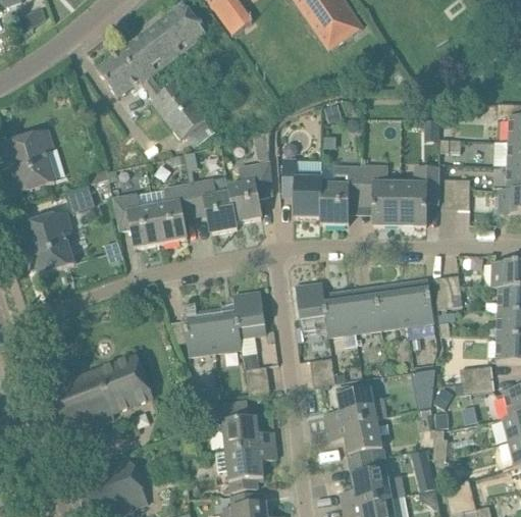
[(0,10),(1,9),(0,6),(20,0),(0,0),(0,10)]
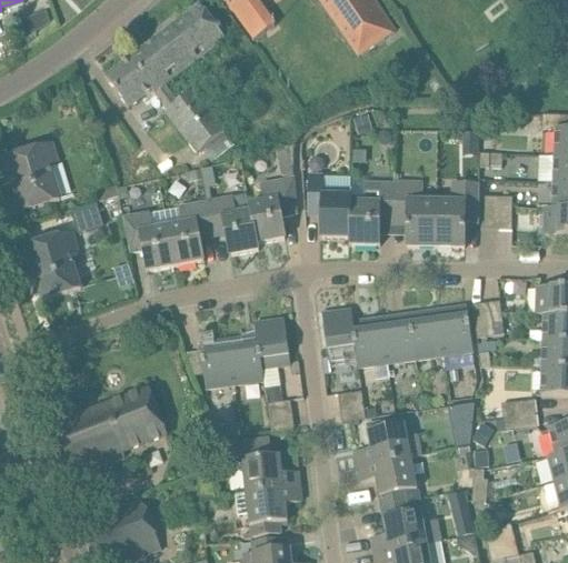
[(273,21),(257,0),(228,0),(255,34),(273,21)]
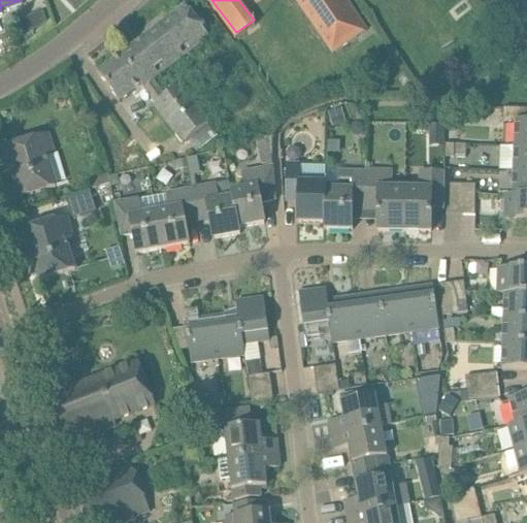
[(296,0),(331,51),(366,27),(348,0),(296,0)]
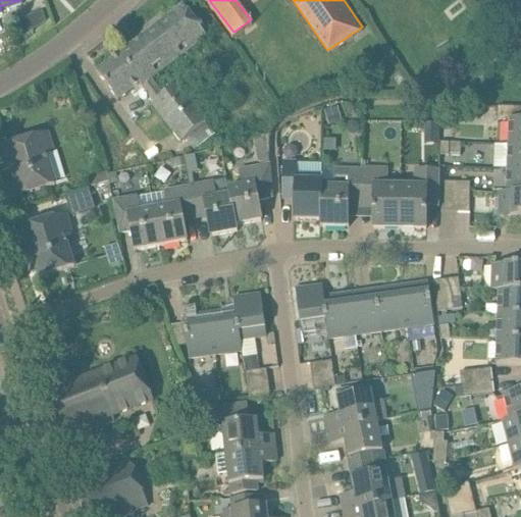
[(183,3),(140,36),(161,64),(204,31),(183,3)]
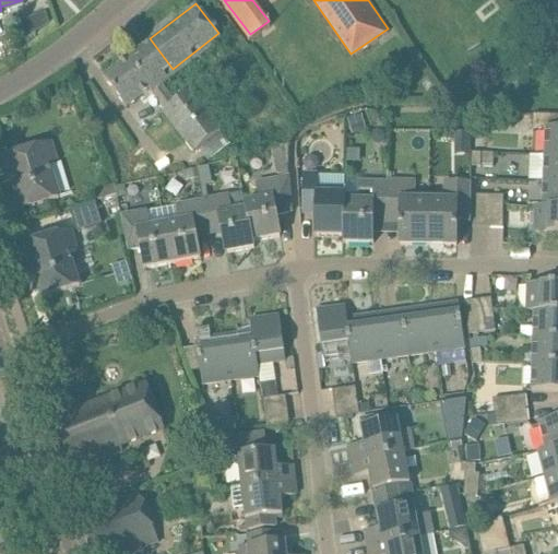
[(30,14),(19,18),(24,36),(34,28),(30,14)]
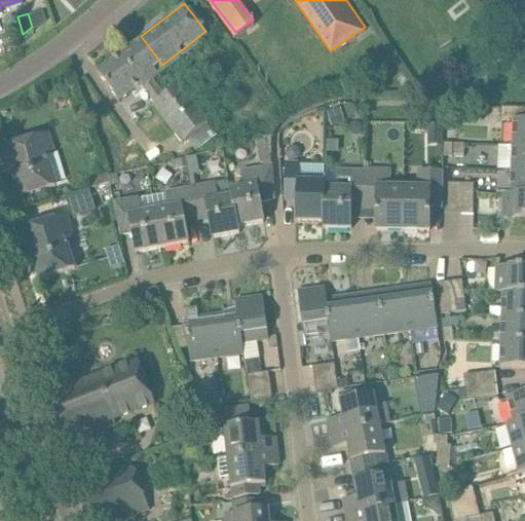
[(162,65),(141,36),(97,70),(118,98),(140,82),(149,92),(160,84),(151,73),(162,65)]
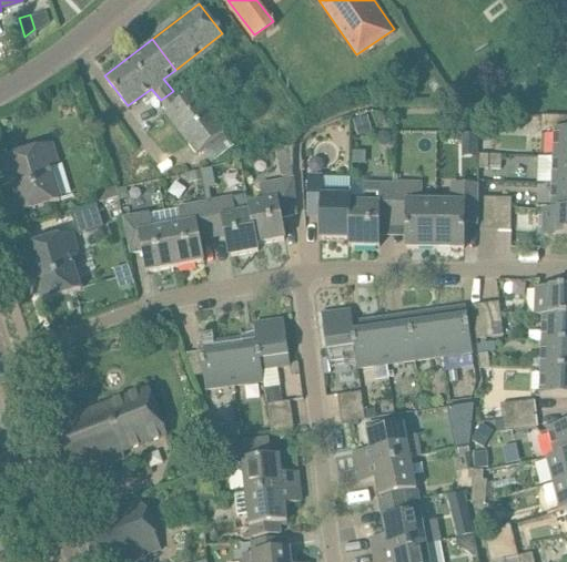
[(226,126),(195,84),(164,109),(196,151),(201,147),(223,129),(226,126)]
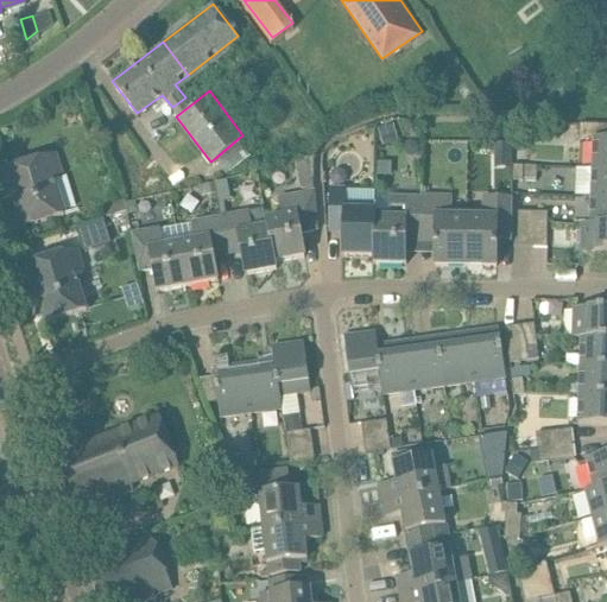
[(393,120),(377,124),(383,141),(398,138),(393,120)]
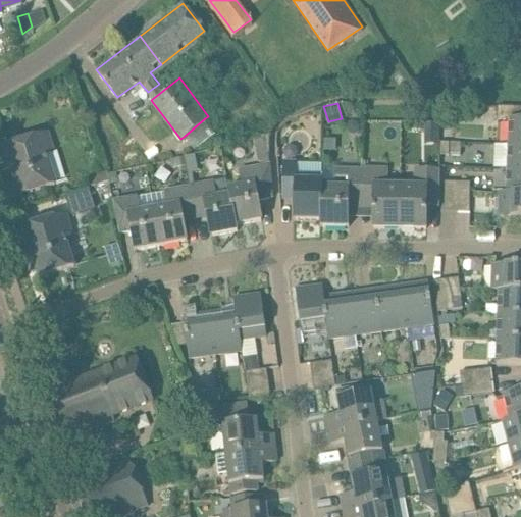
[(509,115),(508,141),(520,141),(520,103),(497,103),(497,115),(509,115)]
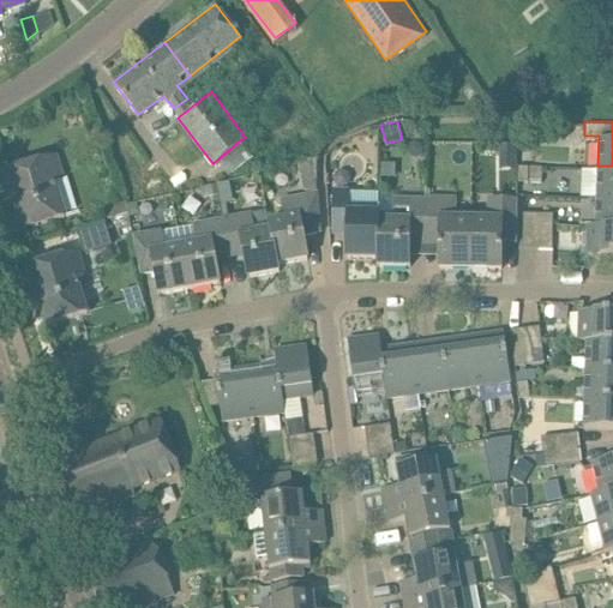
[(470,151),(470,137),(457,138),(461,149),(470,151)]
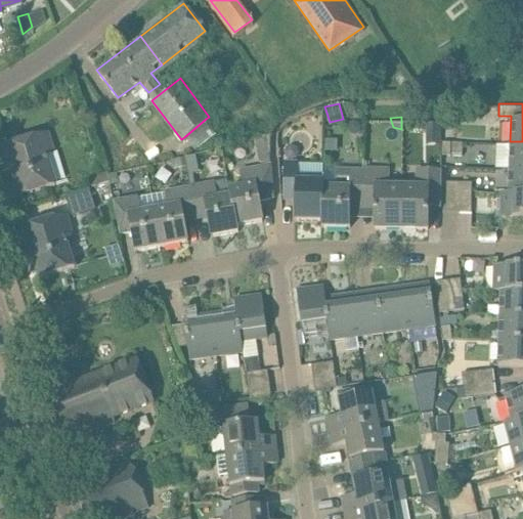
[(429,119),(429,140),(440,140),(440,139),(440,120),(429,119)]
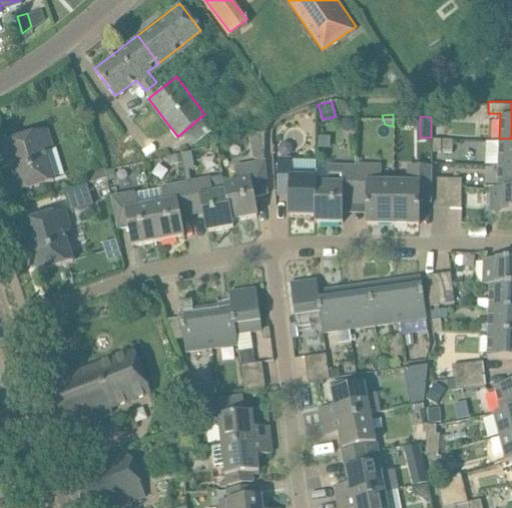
[(43,145),(50,143),(46,128),(39,130),(38,130),(4,141),(19,188),(53,177),(43,145)]
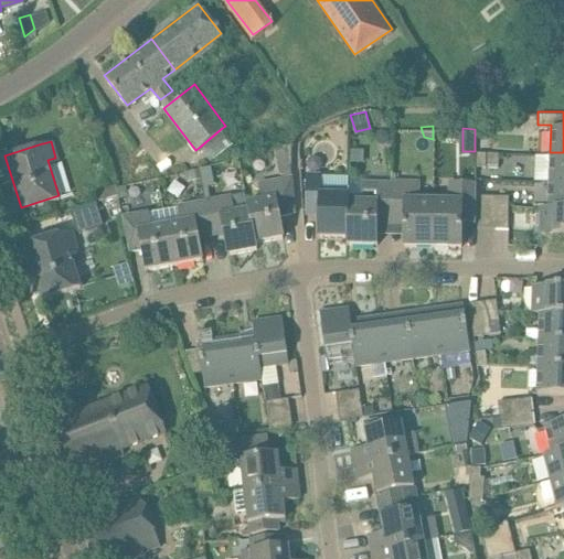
[(291,142),(274,147),(276,154),(291,151),(291,142)]
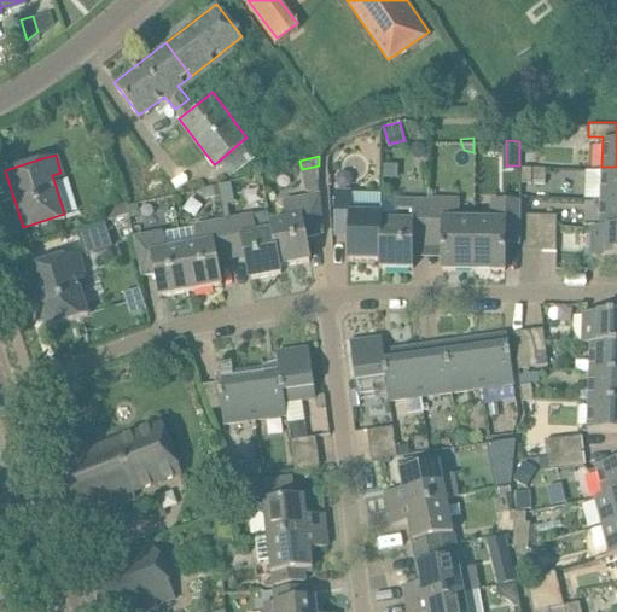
[(545,178),(545,164),(519,164),(519,165),(519,180),(531,180),(531,178),(545,178)]
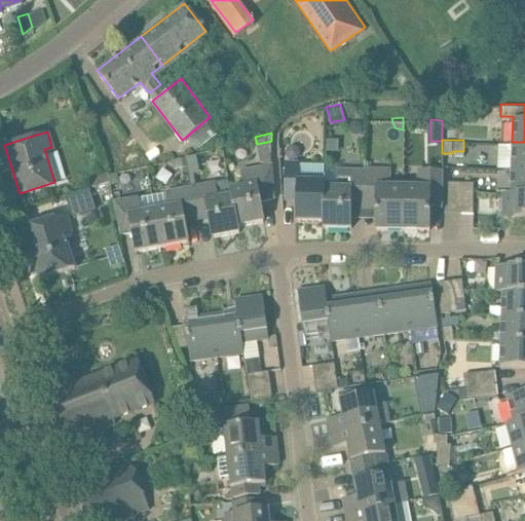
[(497,141),(496,166),(511,166),(524,166),(524,142),(512,142),(497,141)]
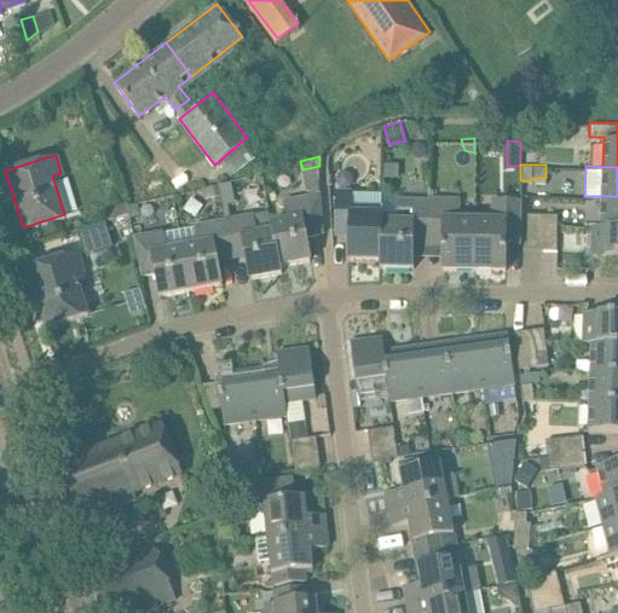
[(379,264),(380,265),(381,219),(381,190),(335,189),(334,231),(335,231),(335,224),(348,224),(347,256),(380,258),(379,264)]
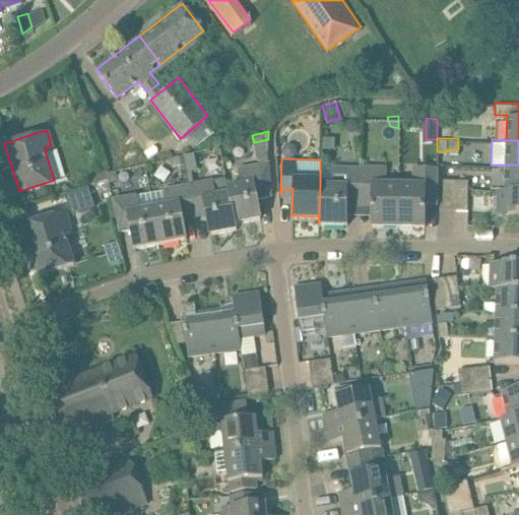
[(359,197),(359,195),(359,167),(332,167),(332,177),(321,177),(321,159),(320,159),(320,184),(319,222),(346,222),(347,197),(359,197)]
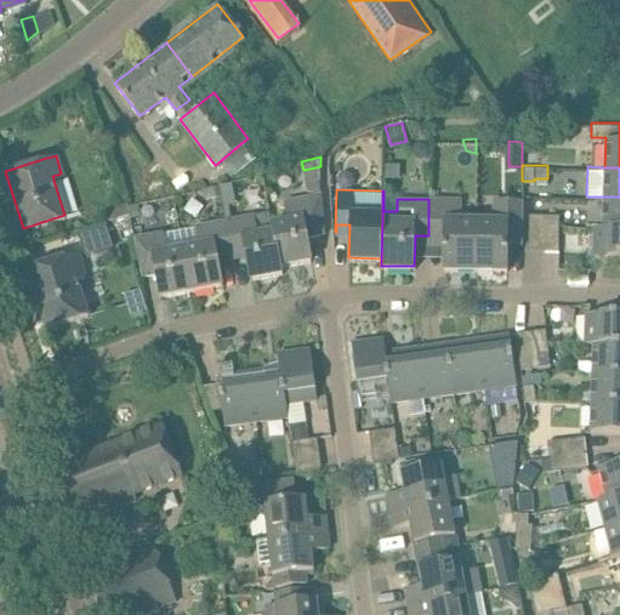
[(288,218),(272,221),(280,265),(311,258),(306,234),(324,231),(320,192),(284,199),(288,218)]
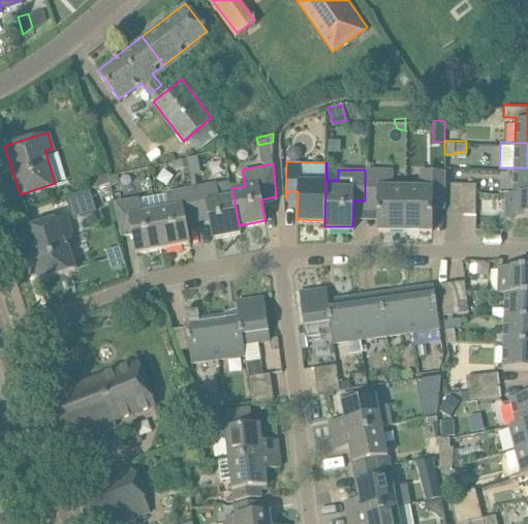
[(527,167),(514,167),(513,192),(513,193),(527,193),(527,167)]
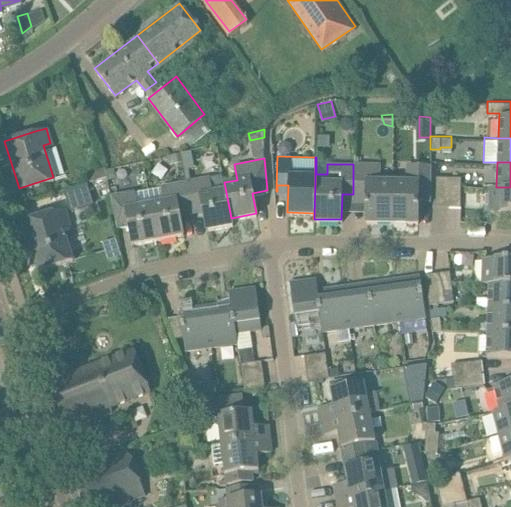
[(365,220),(390,220),(391,181),(377,180),(377,164),(353,163),(353,164),(353,192),(366,193),(365,220)]
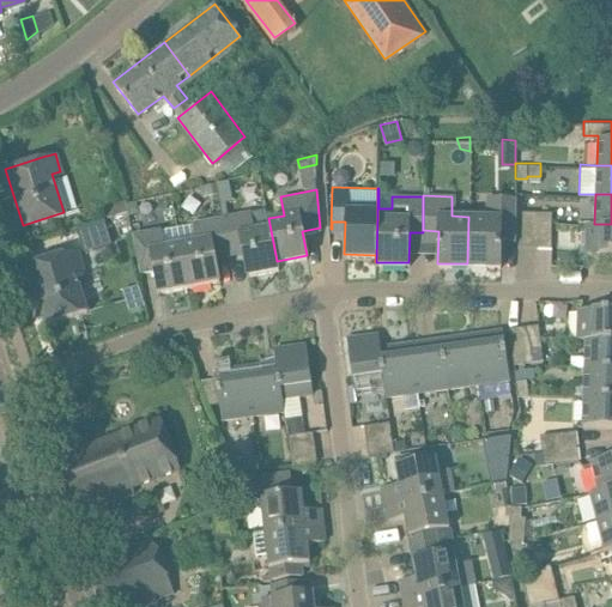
[(468,217),(467,263),(500,265),(501,231),(514,232),(515,196),(486,196),(486,217),(468,217)]
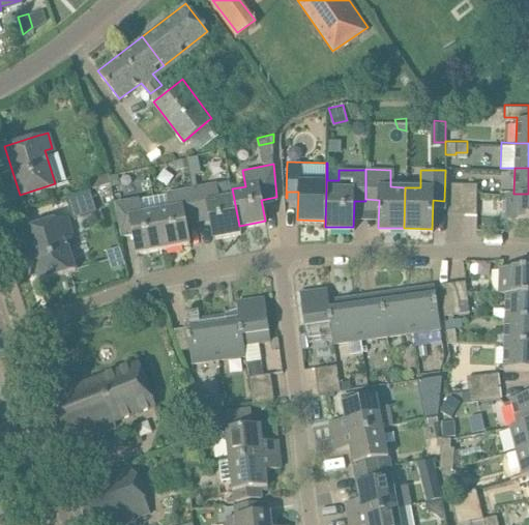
[(230,177),(192,185),(198,217),(209,215),(213,236),(240,231),(239,226),(232,188),(230,177)]
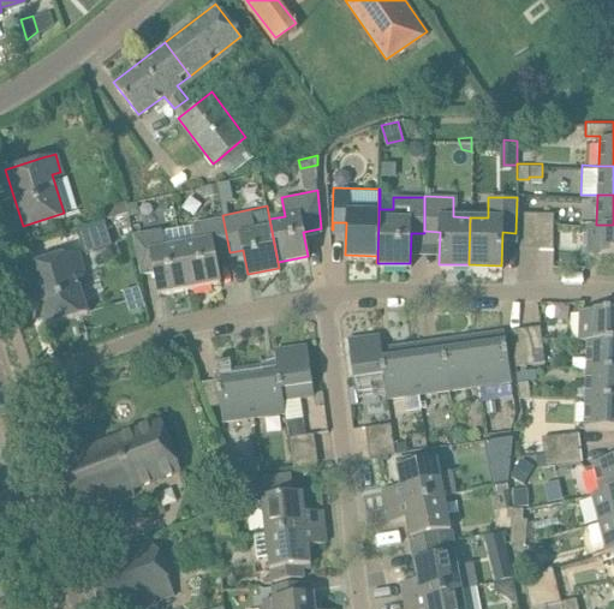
[(553,210),(523,209),(522,245),(553,246),(553,210)]
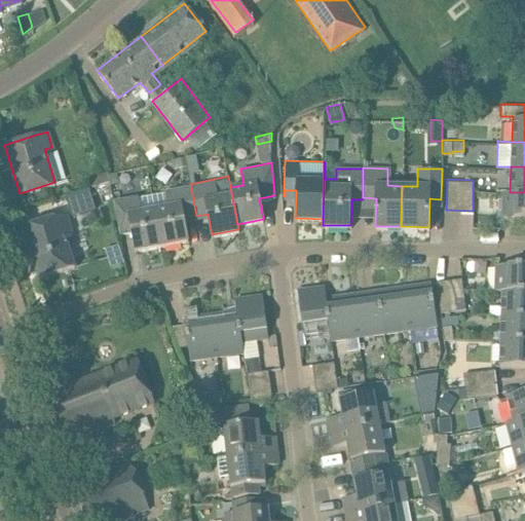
[(196,216),(190,184),(164,189),(169,206),(154,209),(161,245),(188,239),(183,219),(196,216)]
